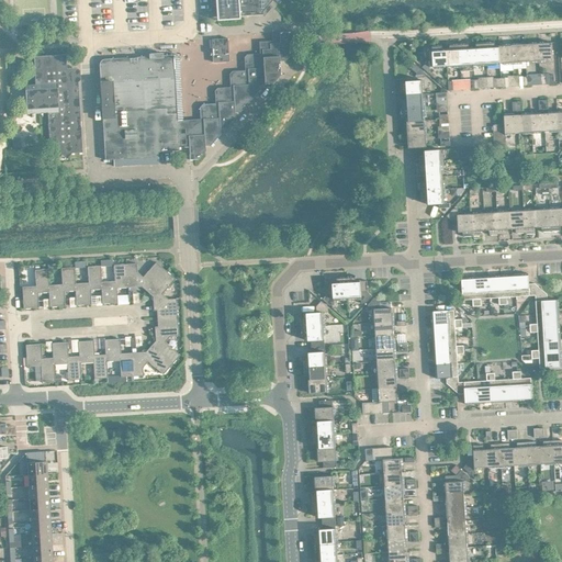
[(266,7),(271,0),(215,0),(217,19),(240,18),(239,14),(266,12),(268,10),(266,7)]
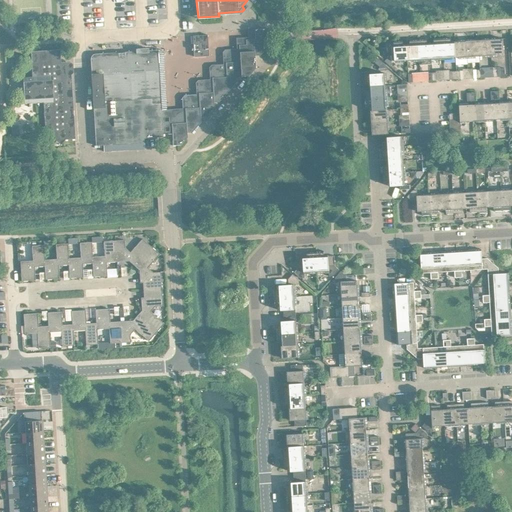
[(260,54),(269,44),(268,27),(250,28),(251,38),(239,38),(240,50),(230,51),(230,58),(226,58),(226,66),(216,66),(217,73),(212,74),(213,81),(203,81),(203,89),(199,89),(199,96),(189,97),(190,104),(185,104),(186,111),(176,112),(176,119),(172,119),(173,144),(181,144),(188,136),(187,131),(192,131),(201,121),(201,116),(206,116),(215,105),(214,101),(219,100),(242,75),(249,74),(256,67),(255,54),(260,54)]
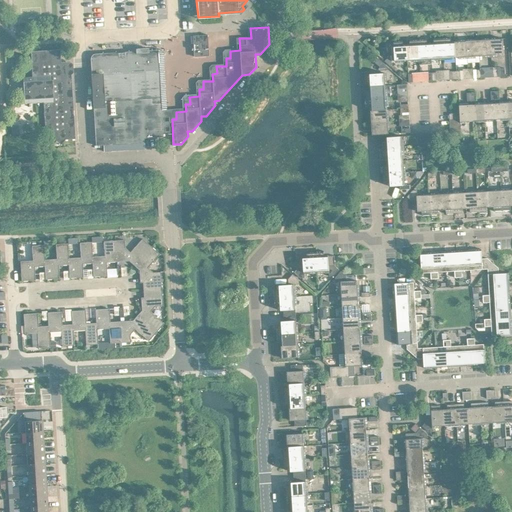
[(209,48),(209,46),(208,33),(193,34),(194,49),(209,48)]
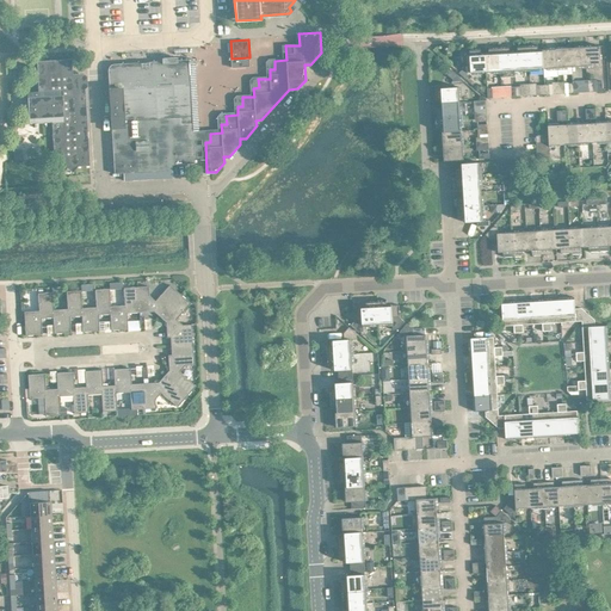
[(519,49),(514,49),(516,68),(530,68),(529,43),(518,44),(519,49)]
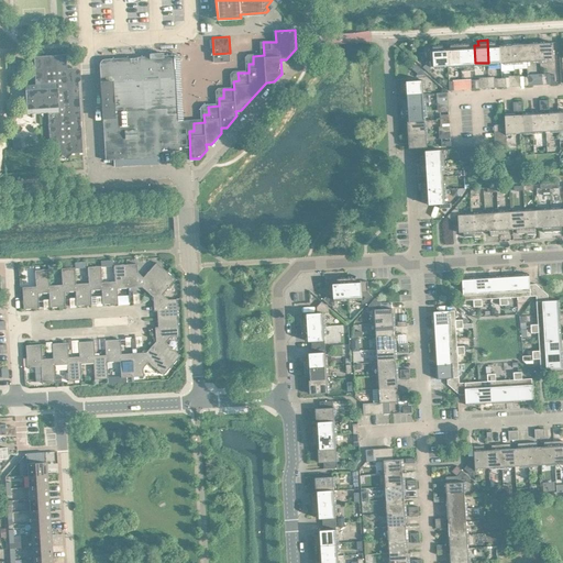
[(496,40),(487,40),(488,63),(501,62),(500,44),(496,44),(496,40)]
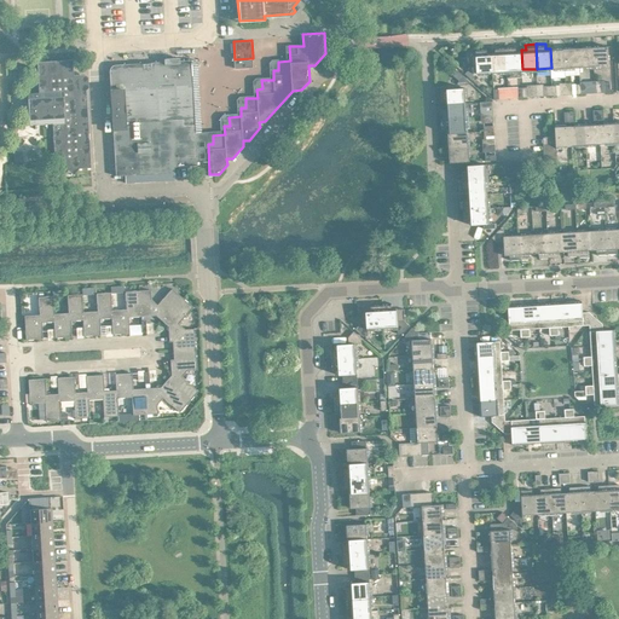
[(516,45),(507,46),(508,70),(522,69),(521,50),(516,51),(516,45)]
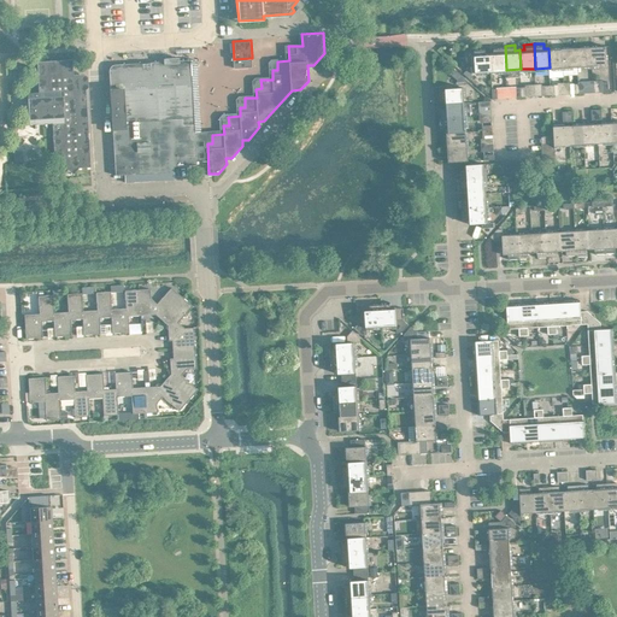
[(606,45),(592,46),(593,65),(607,64),(606,45)]
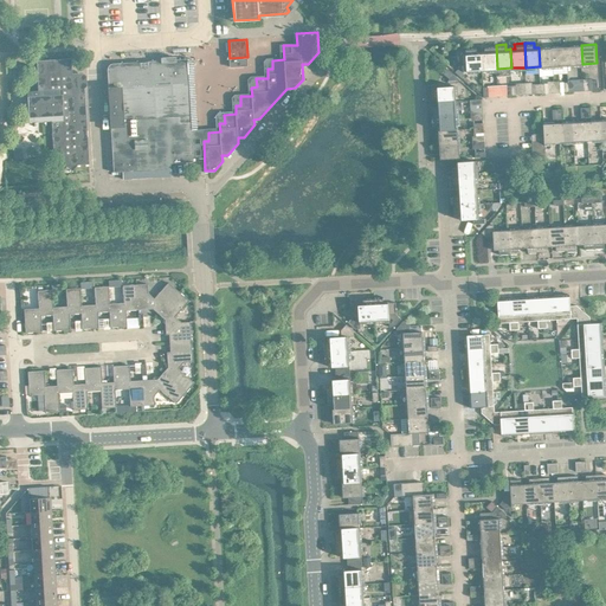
[(487,51),(482,51),(483,70),(497,69),(496,45),(485,45),(487,51)]
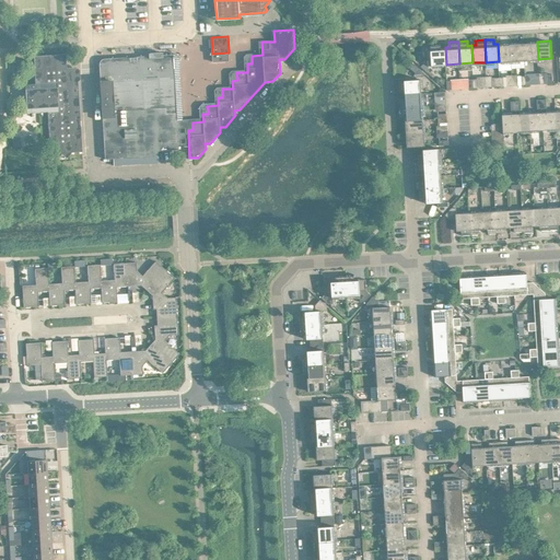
[(524,42),(511,43),(512,60),(525,60),(524,42)]
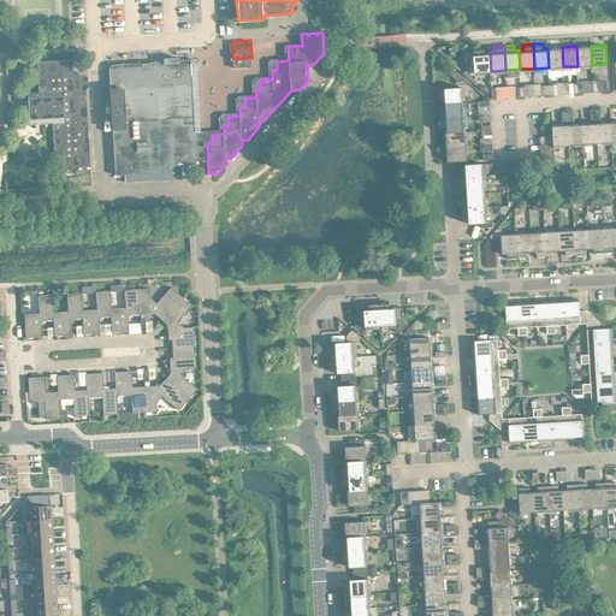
[(591,46),(576,46),(578,66),(592,65),(591,46)]
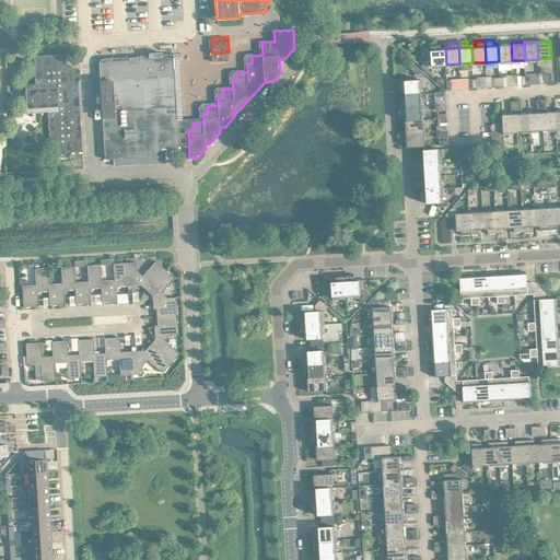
[(446,65),(445,47),(441,47),(441,43),(431,43),(433,66),(446,65)]
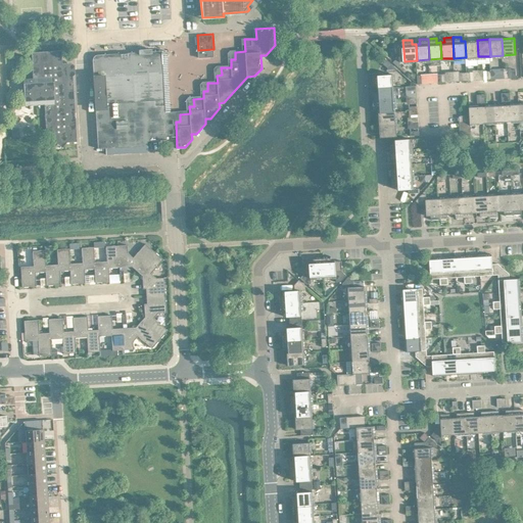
[(477,40),(465,41),(466,57),(478,56),(477,40)]
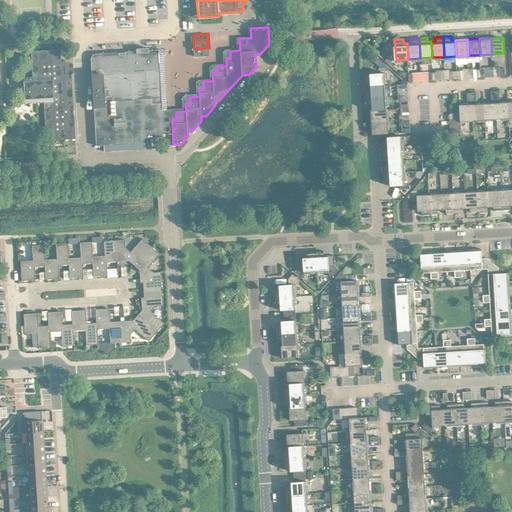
[(164,135),(158,48),(100,52),(95,52),(93,53),(92,55),(91,57),(91,62),(96,144),(104,143),(104,150),(145,147),(145,141),(144,136),(164,135)]
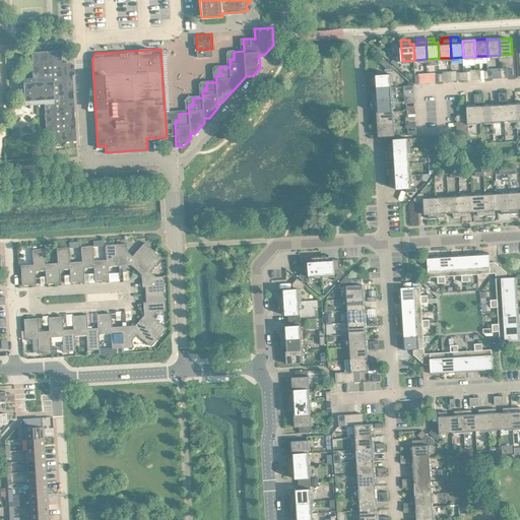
[(376,82),(376,86),(392,85),(391,72),(371,74),(371,82),(376,82)]
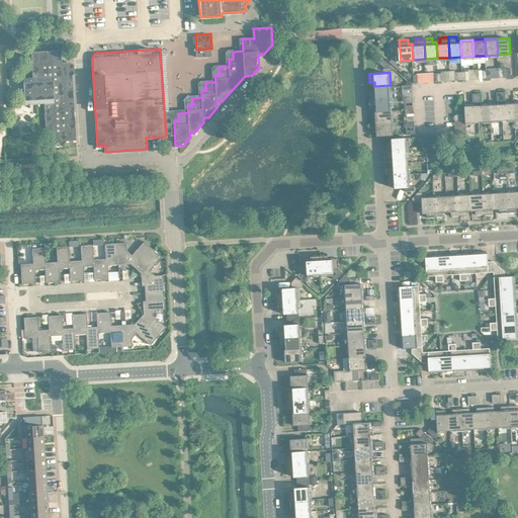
[(370,90),(370,98),(392,97),(391,85),(374,86),(374,89),(370,90)]
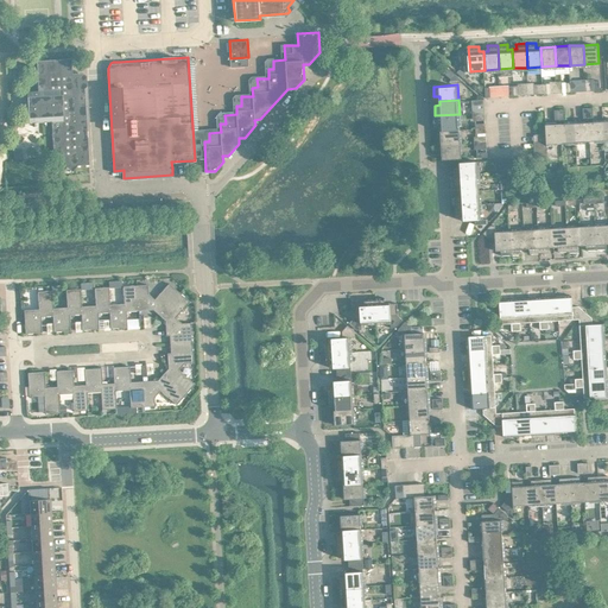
[(441,125),(441,130),(460,128),(460,114),(435,115),(436,125),(441,125)]
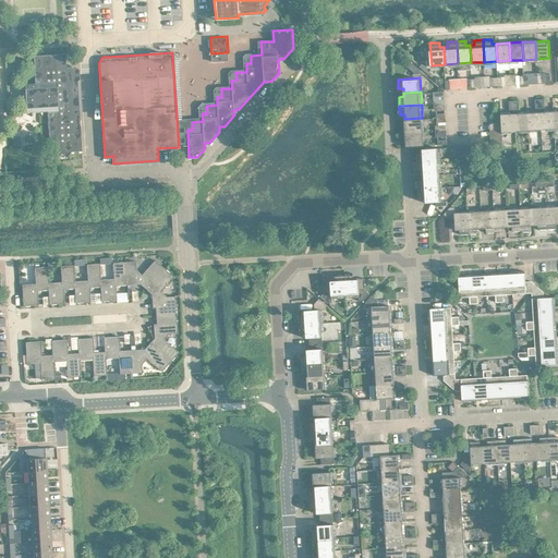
[(529,129),(542,129),(541,110),(528,111),(529,129)]
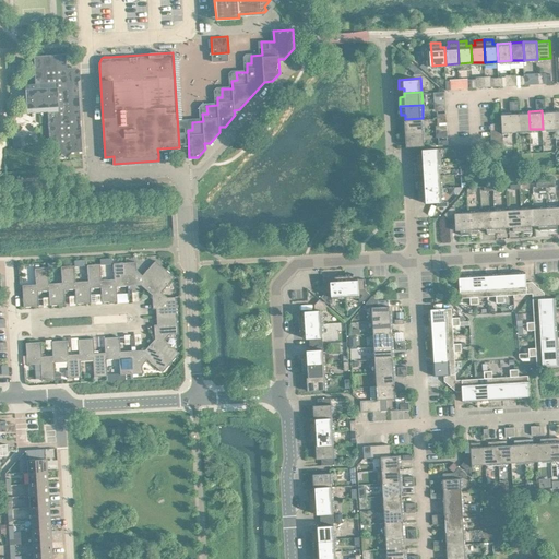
[(543,129),(556,128),(555,110),(542,110),(543,129)]
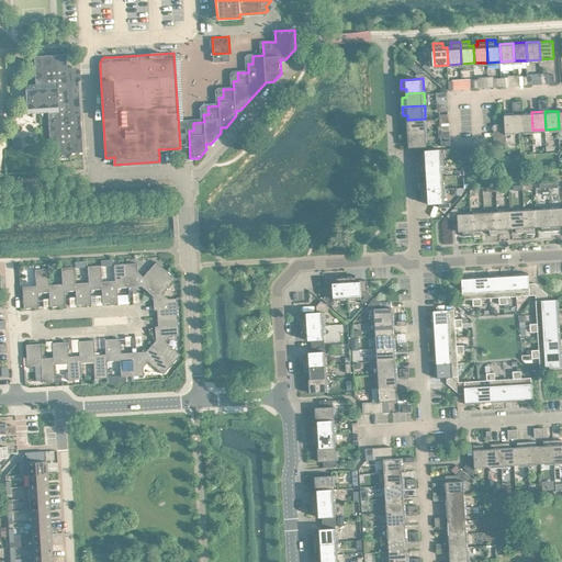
[(519,131),(532,130),(531,112),(518,113),(519,131)]
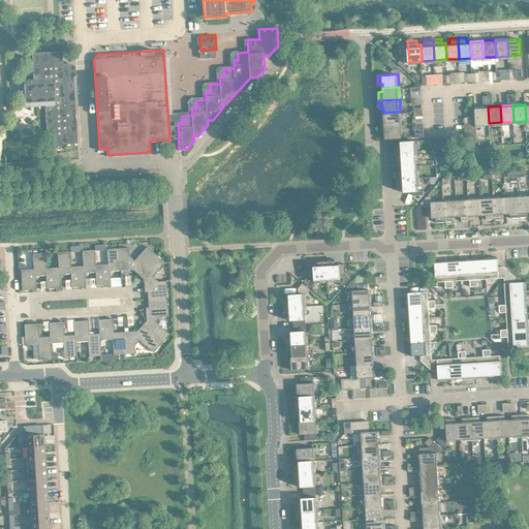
[(476,124),(489,123),(488,106),(475,107),(475,116),(476,122),(476,124)]
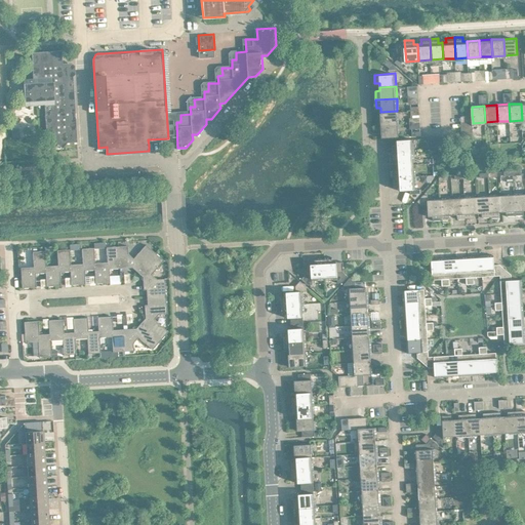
[(380,112),(381,124),(398,123),(397,111),(380,112)]
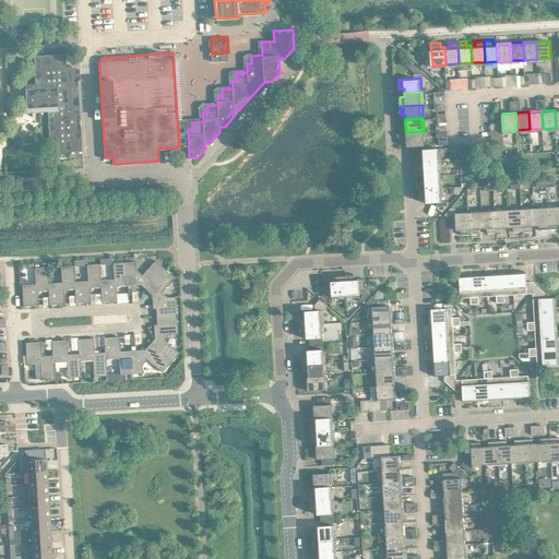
[(424,131),(406,132),(407,145),(425,144),(424,131)]
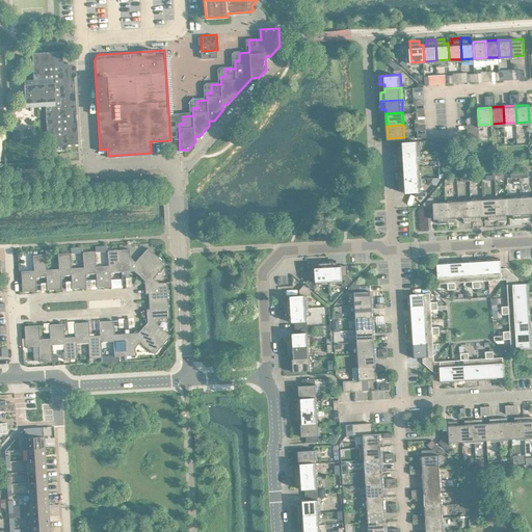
[(397,145),(398,154),(419,153),(418,140),(401,140),(402,145),(397,145)]
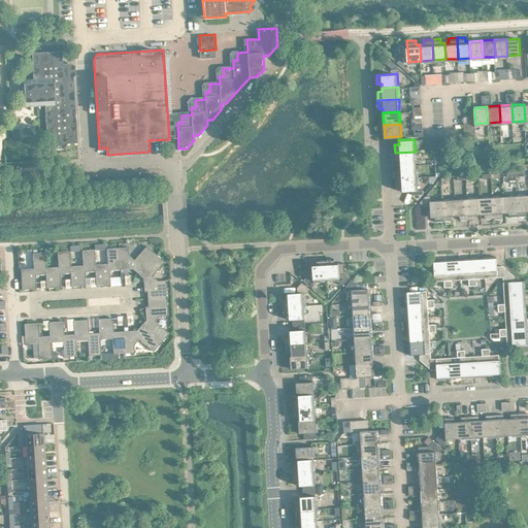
[(400,161),(400,165),(417,164),(416,152),(395,153),(395,162),(400,161)]
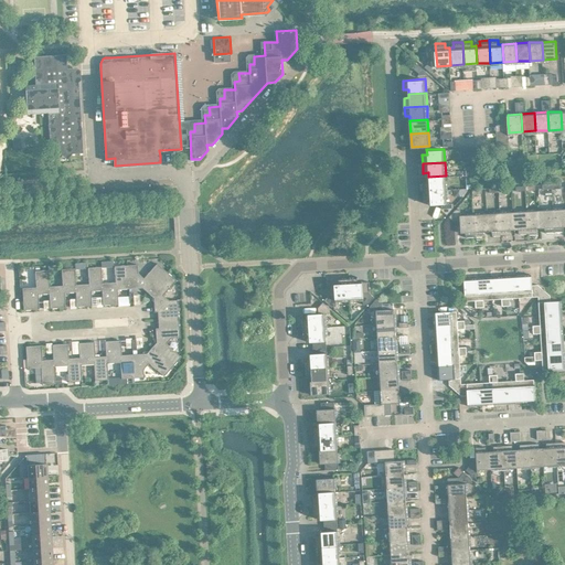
[(424,181),(424,190),(447,189),(446,176),(428,177),(428,181),(424,181)]
